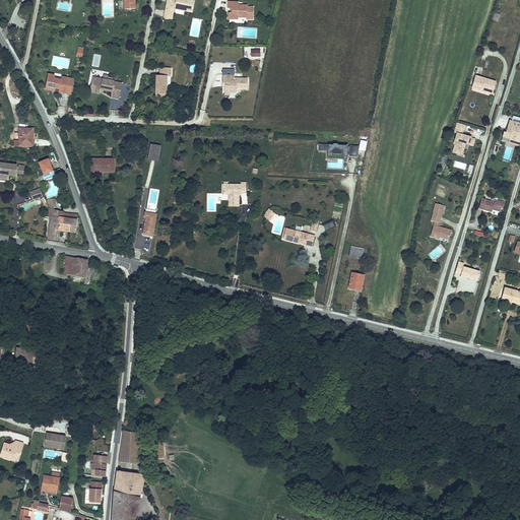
[(124,0),(125,9),(137,9),(136,0),(124,0)]
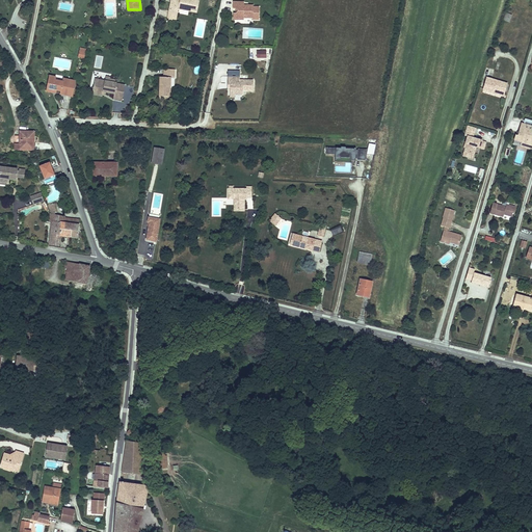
[(168,19),(178,21),(180,10),(181,7),(192,9),(192,11),(198,12),(201,0),(193,0),(194,1),(189,0),(176,0),(177,0),(176,5),(171,4),(168,19)]
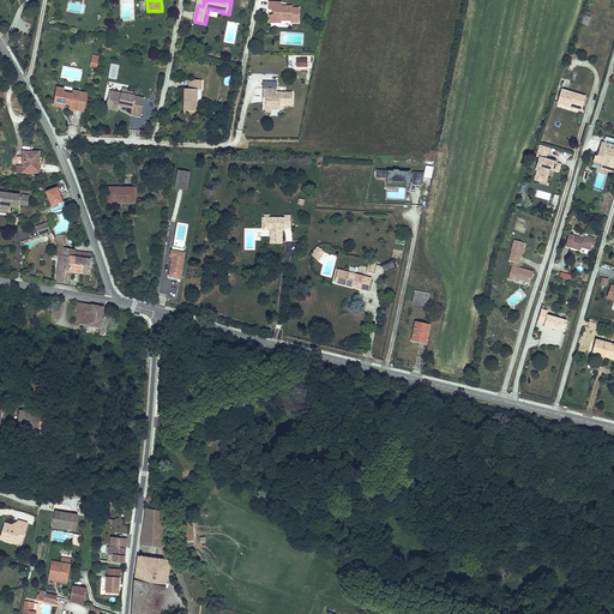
[(281,4),(268,2),(268,11),(272,11),(272,14),(271,16),(268,16),(268,24),(281,24),(281,22),(290,22),(290,24),(298,24),(298,8),(292,8),(292,7),(281,7),(281,4)]
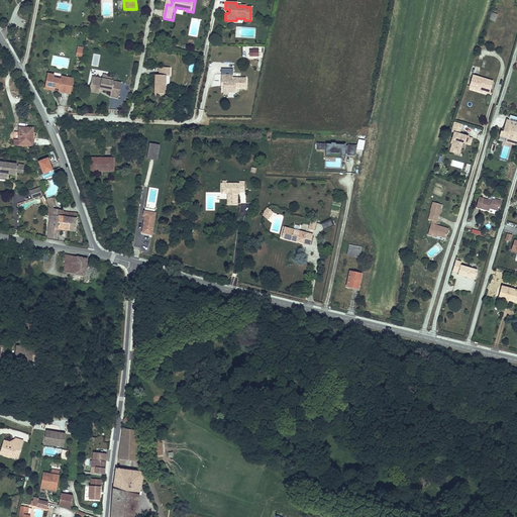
[(170,66),(158,66),(158,72),(153,72),(153,80),(156,80),(156,84),(153,84),(152,91),(165,92),(166,73),(169,73),(170,66)]
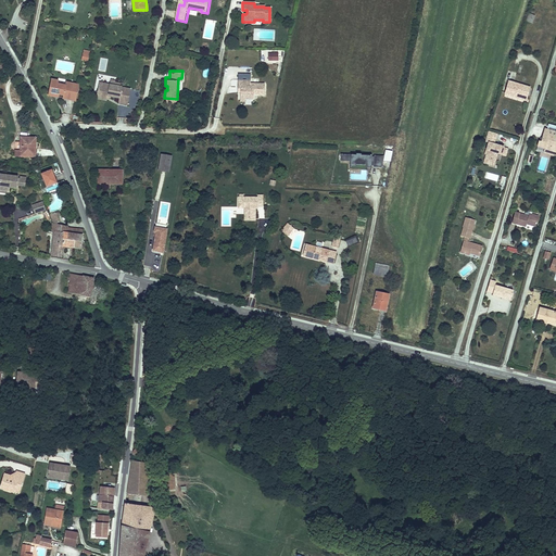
[(48,96),(54,97),(54,93),(58,95),(63,96),(63,99),(70,100),(73,84),(66,83),(65,86),(57,84),(58,80),(51,79),(48,96)]
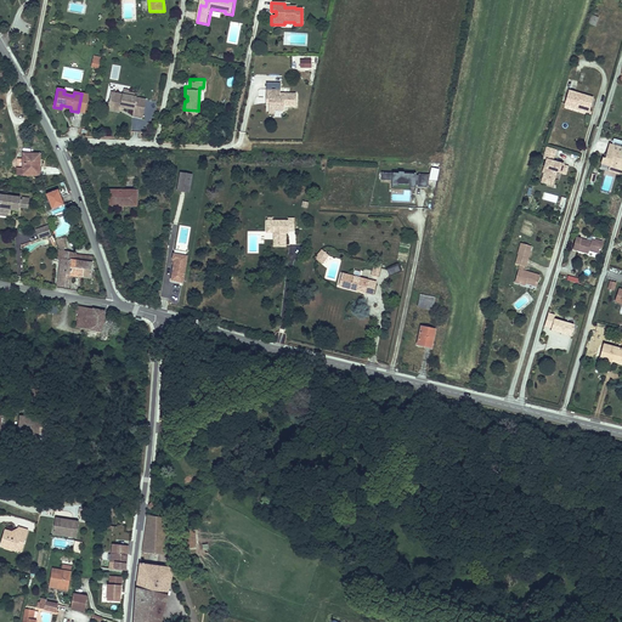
[(278,90),(265,90),(264,100),(267,100),(267,105),(267,109),(273,109),(273,112),(282,112),(282,107),(294,107),(294,95),(288,95),(278,95),(278,90)]
